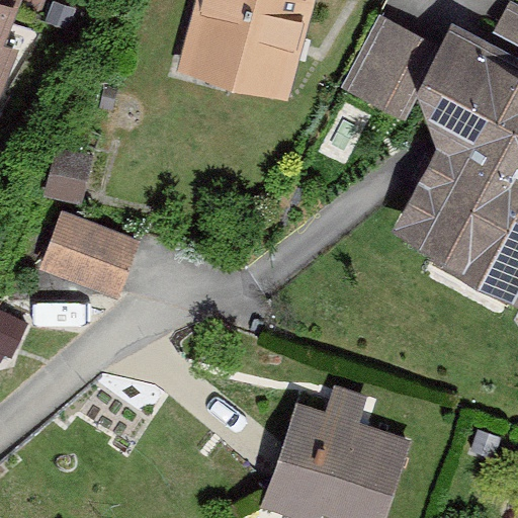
[(0,0),(0,66),(11,70),(27,0),(0,0)]
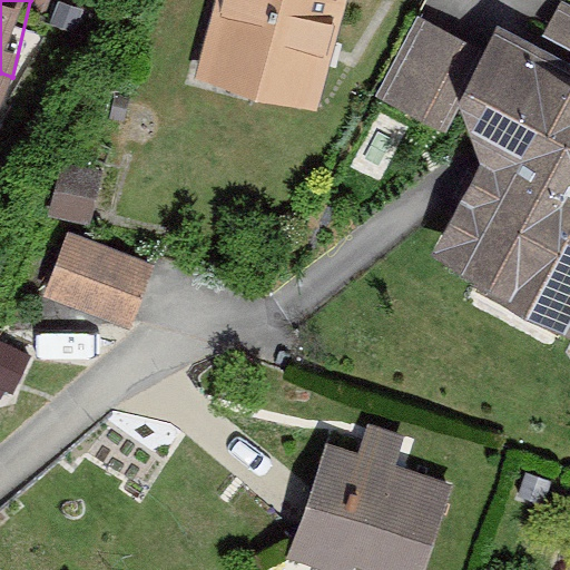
[(318,107),(346,0),(215,0),(196,75),(318,107)]
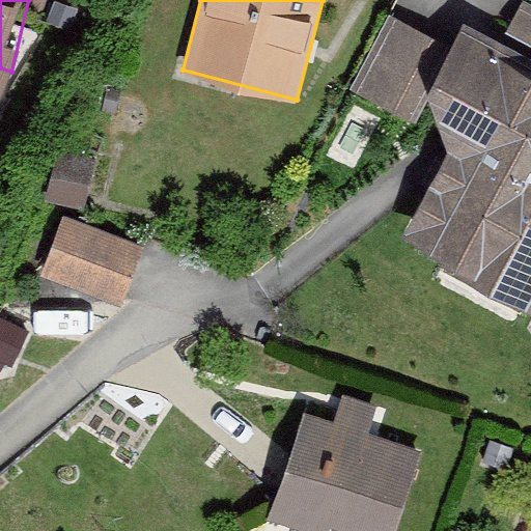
[(412,117),(452,139),(401,232),(530,304),(530,56),(466,20),(412,117)]
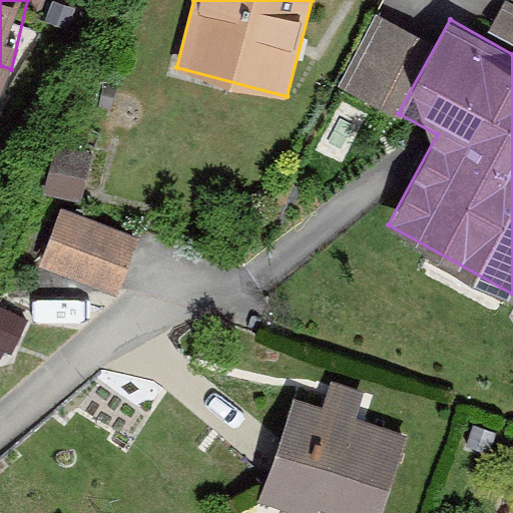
[(44,193),(82,201),(93,153),(55,145),(44,193)]
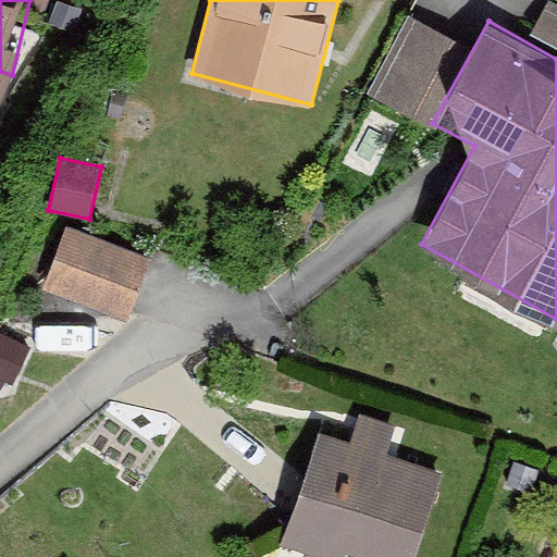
[(151,255),(67,224),(44,287),(127,319),(151,255)]
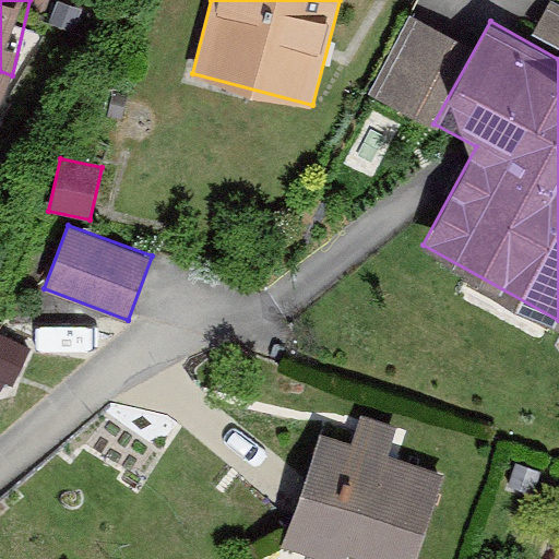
[(0,388),(10,393),(31,348),(0,333),(0,388)]
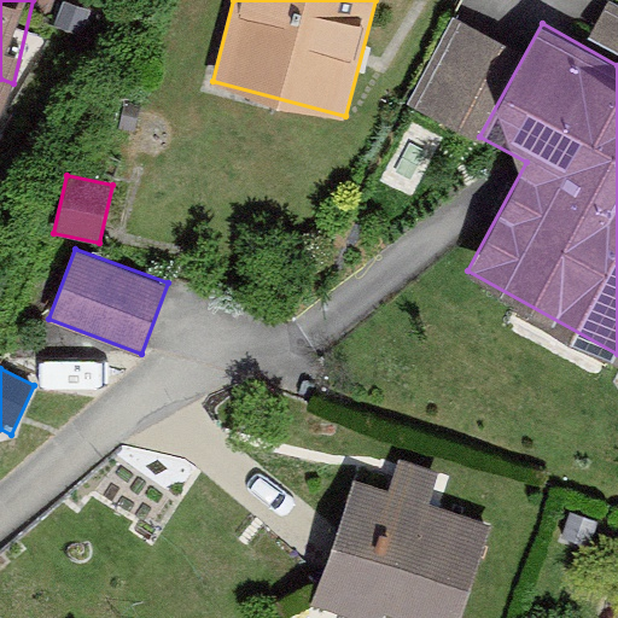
[(472,614),(507,507),(372,464),(337,570),(472,614)]
